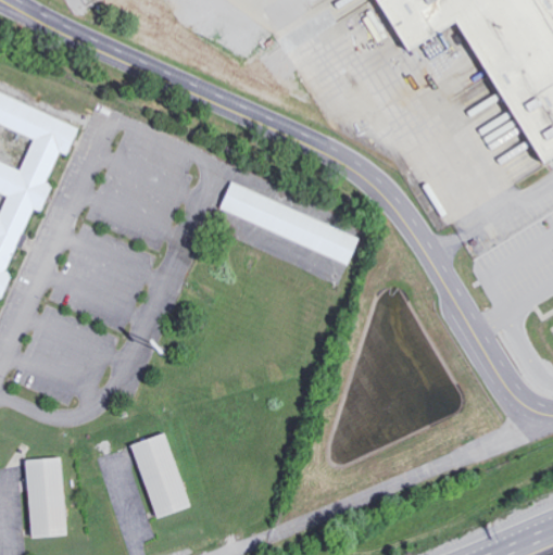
[(228,11),(221,0),(215,0),(188,17),(196,30),(228,11)]
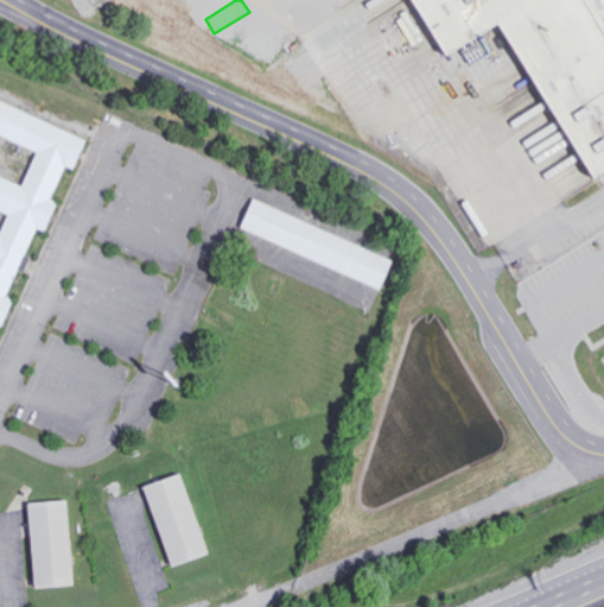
[(603,0),(409,0),(445,56),(497,24),(592,178),(603,170),(603,0)]
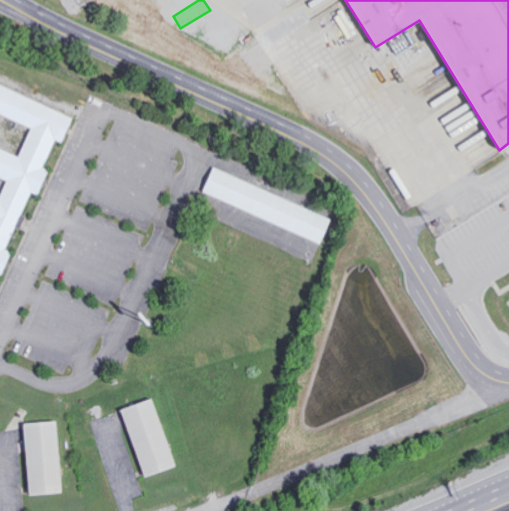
[(0,270),(40,170),(44,171),(55,141),(63,144),(75,115),(0,84),(0,113),(31,126),(20,154),(0,146),(0,175),(7,178),(0,196),(0,270)]
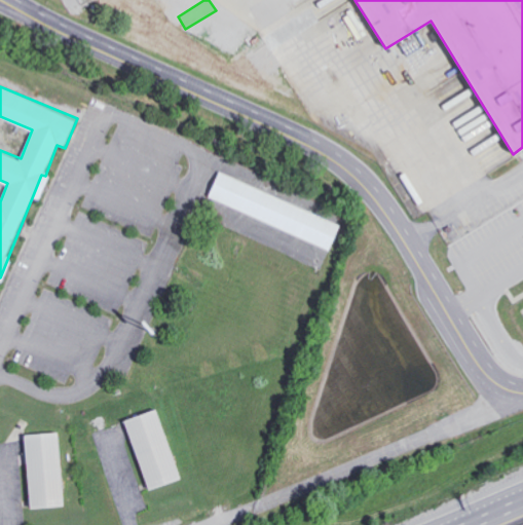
[(209,198),(332,251),(343,224),(219,173),(209,198)]
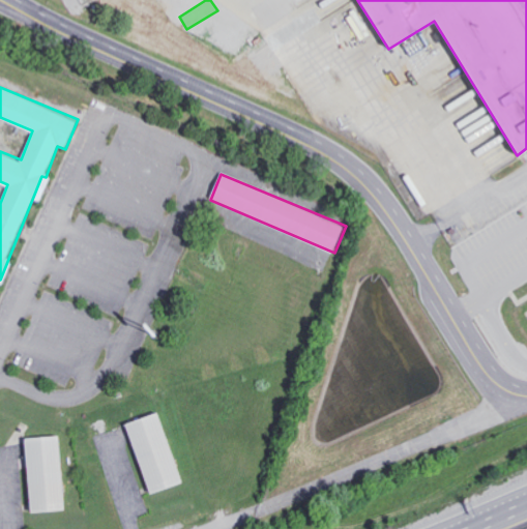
[(123,423),(147,493),(180,481),(156,412),(123,423)]
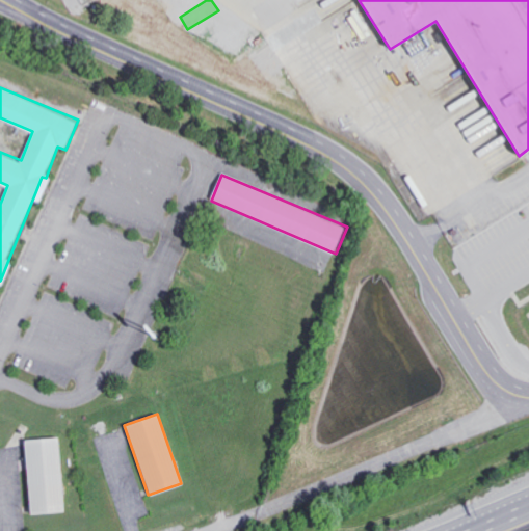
[(64,511),(61,450),(57,450),(57,439),(23,440),(26,512),(64,511)]
